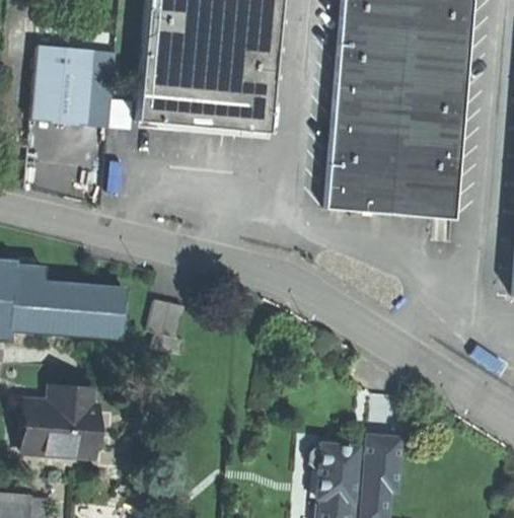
[(212,127),(270,132),(282,0),(149,0),(138,120),(212,127)]
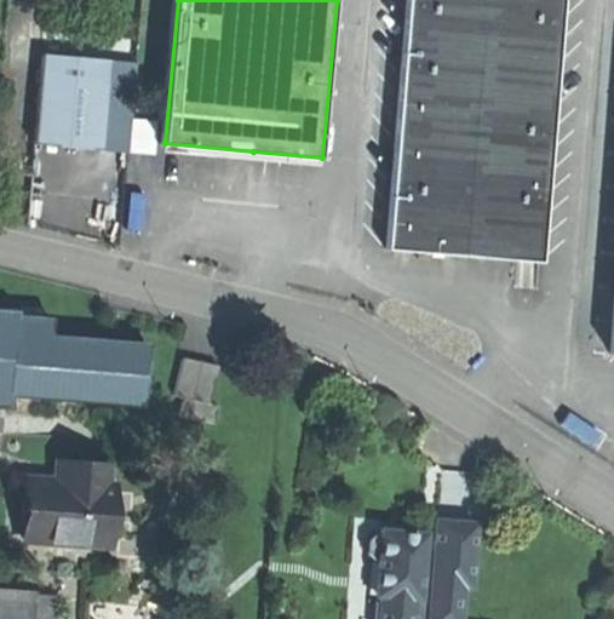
[(460,253),(546,261),(558,104),(567,0),(409,0),(391,247),(460,253)]
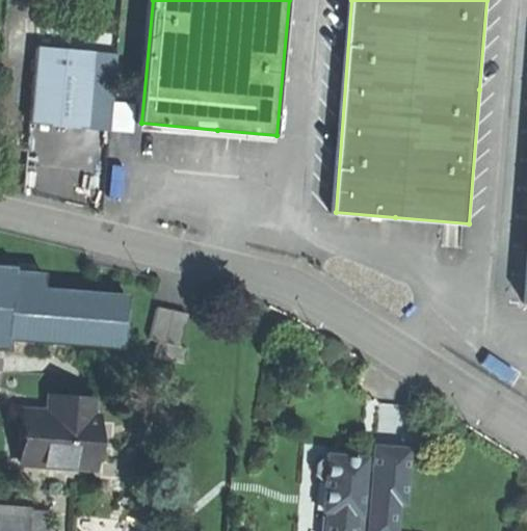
[(61,128),(90,130),(97,51),(42,48),(36,126),(61,128)]
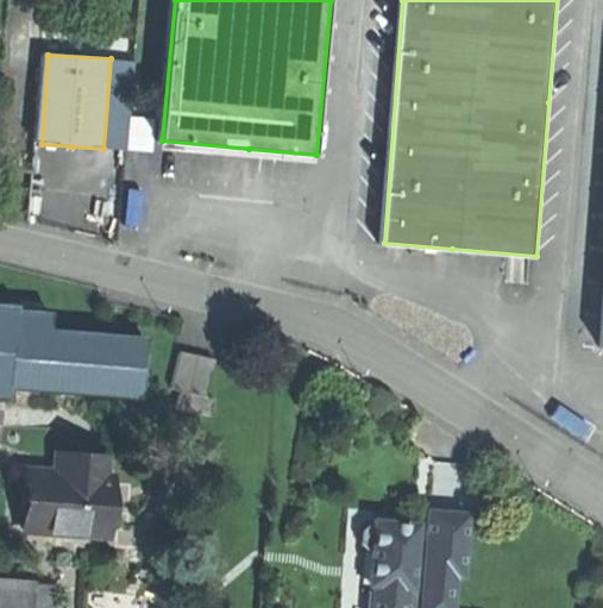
[(137,61),(111,58),(104,149),(131,150),(137,61)]
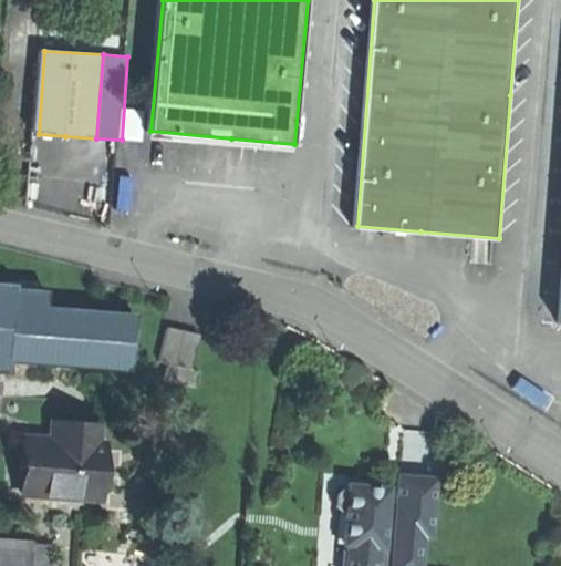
[(0,370),(12,371),(13,361),(18,290),(19,284),(0,281),(0,370)]
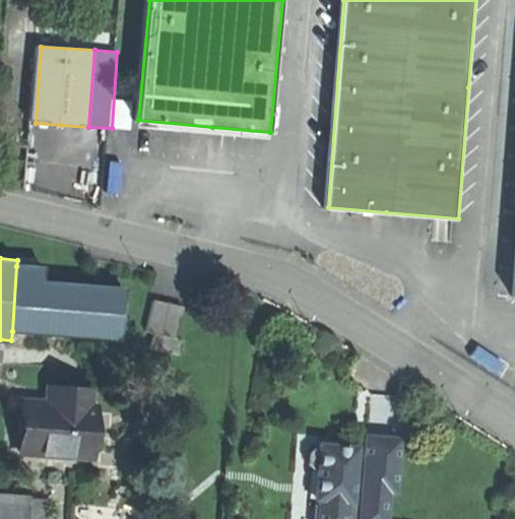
[(124,338),(127,288),(45,282),(46,268),(16,266),(12,331),(124,338)]
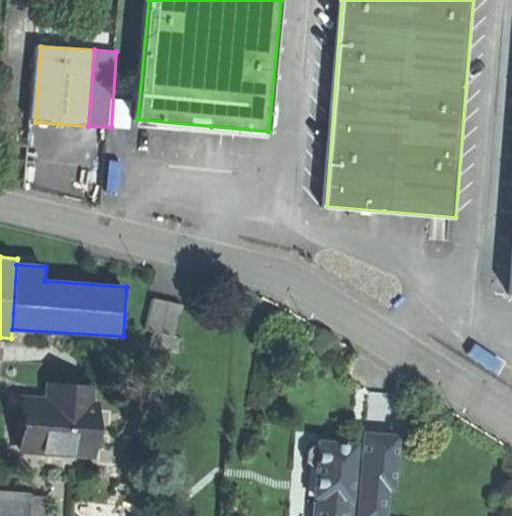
[(185,303),(157,297),(148,329),(156,330),(151,344),(166,348),(182,351),(185,337),(177,335),(185,303)]
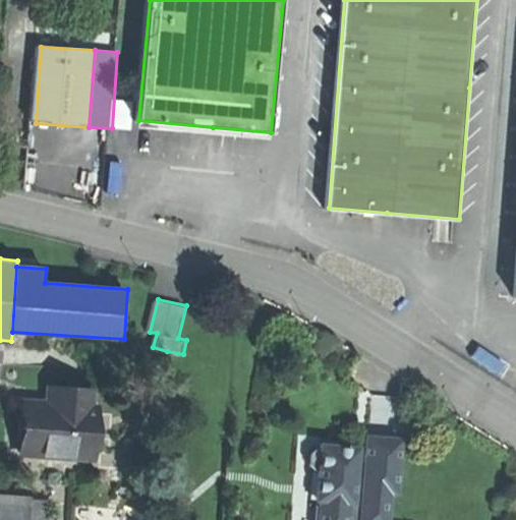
[(57,387),(56,401),(70,402),(71,387),(57,387)]
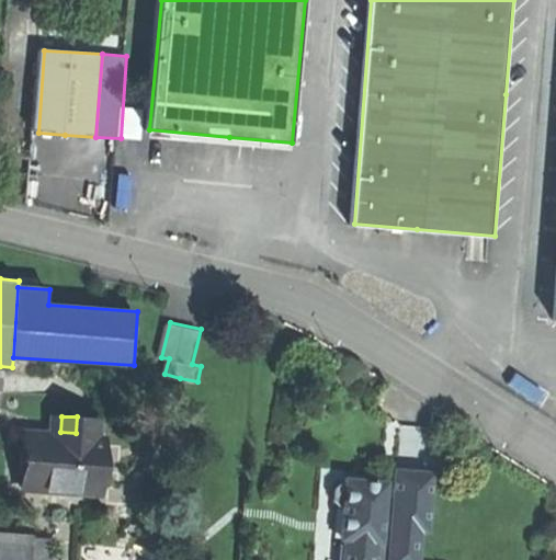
[(77,416),(76,433),(102,434),(103,418),(77,416)]
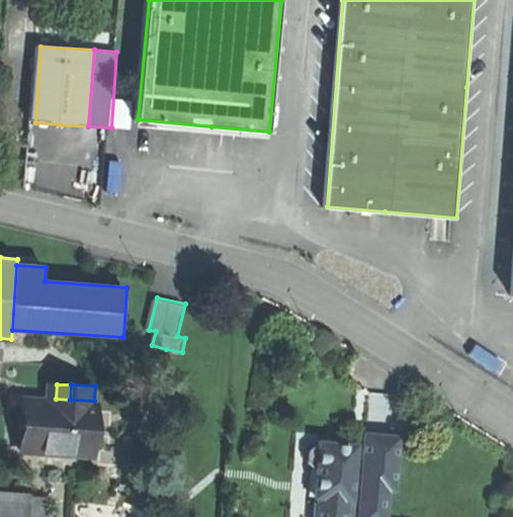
[(51,450),(95,452),(98,401),(94,401),(70,400),(56,399),(26,398),(25,419),(24,436),(52,437),(51,450)]
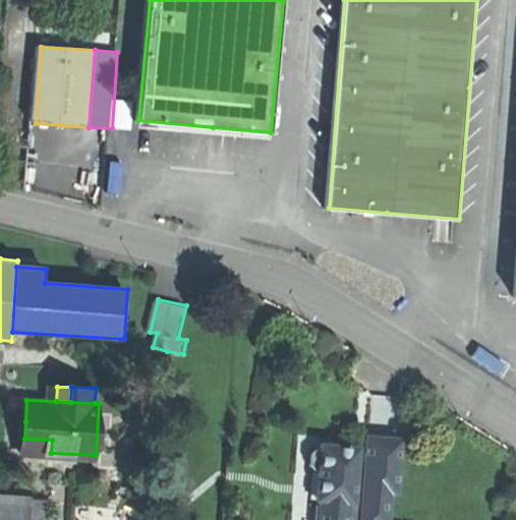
[(402,438),(369,436),(367,465),(359,465),(360,446),(343,445),(324,445),(324,448),(319,448),(312,452),(311,462),(321,472),(326,472),(325,499),(325,504),(318,503),(317,519),(349,519),(350,519),(363,519),(362,519),(389,519),(391,493),(399,493),(402,438)]
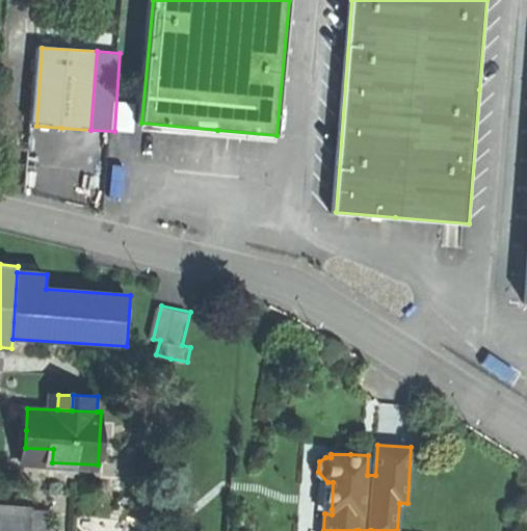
[(25,461),(52,462),(53,449),(25,448),(25,461)]
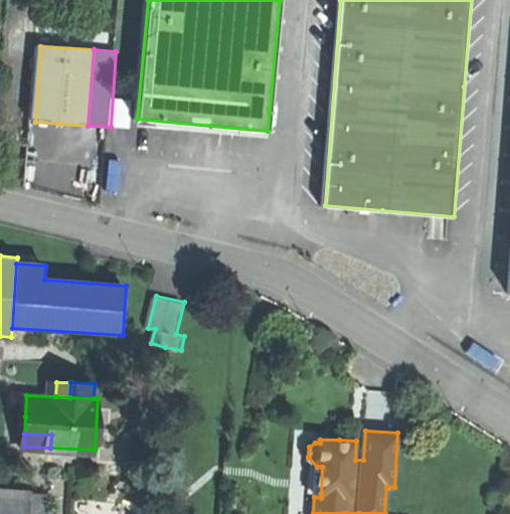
[(0,513),(27,513),(29,493),(0,491),(0,513)]
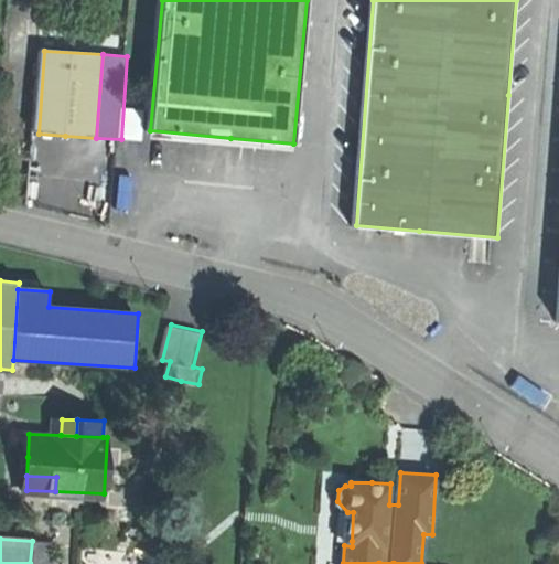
[(50,563),(52,543),(32,541),(30,563),(50,563)]
